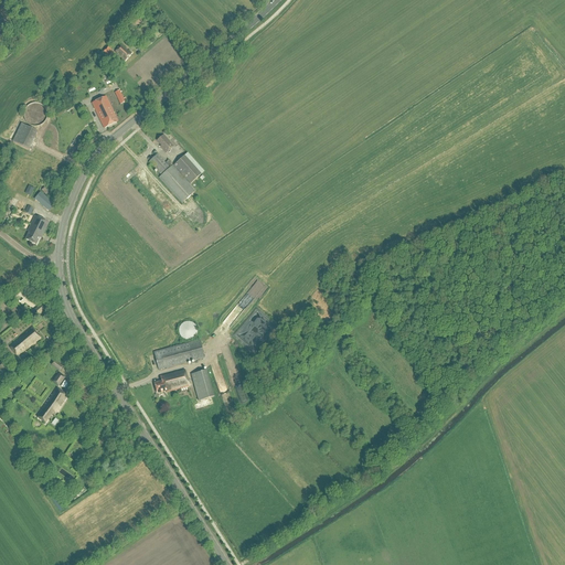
[(125,61),(131,54),(120,45),(115,52),(125,61)]
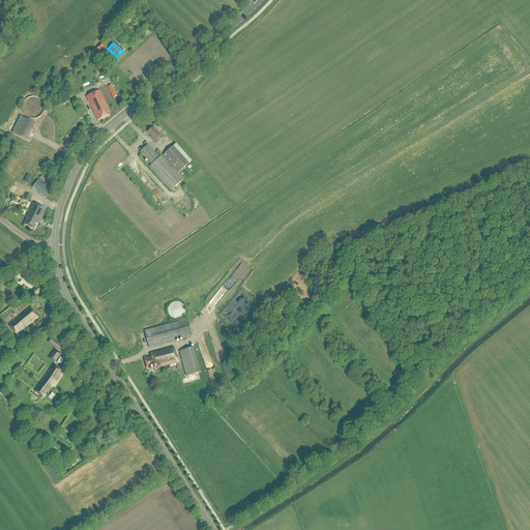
[(97,50),(104,56),(108,52),(101,45),(97,50)]
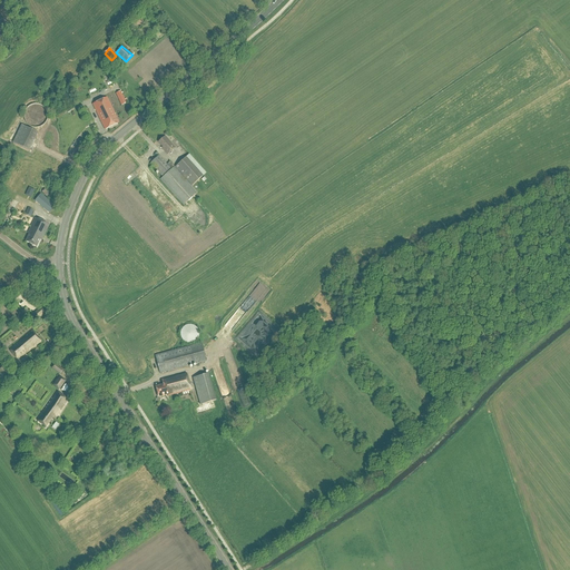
[(120,91),(116,94),(121,106),(126,104),(120,91)]
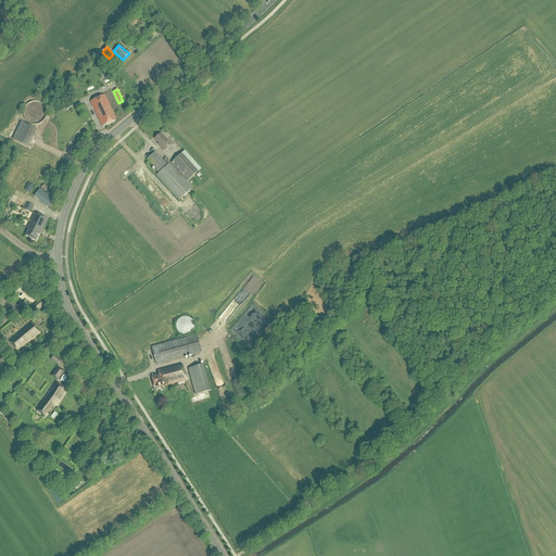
[(102,127),(116,119),(104,96),(90,102),(102,127)]
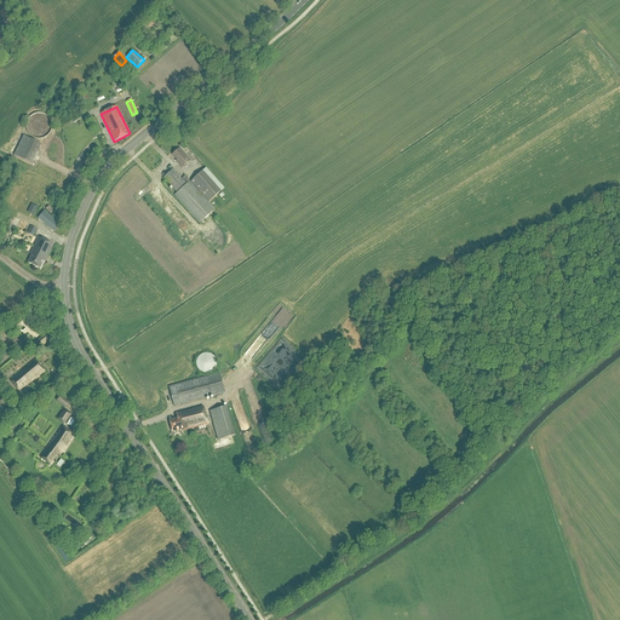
[(27,122),(24,127),(40,137),(49,122),(45,121),(49,116),(41,113),(40,115),(35,113),(29,124),(27,122)]
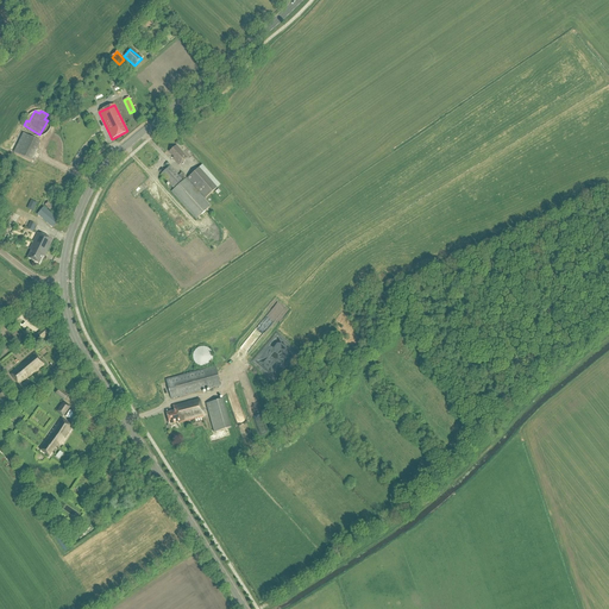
[(23,135),(14,152),(31,162),(41,143),(23,135)]
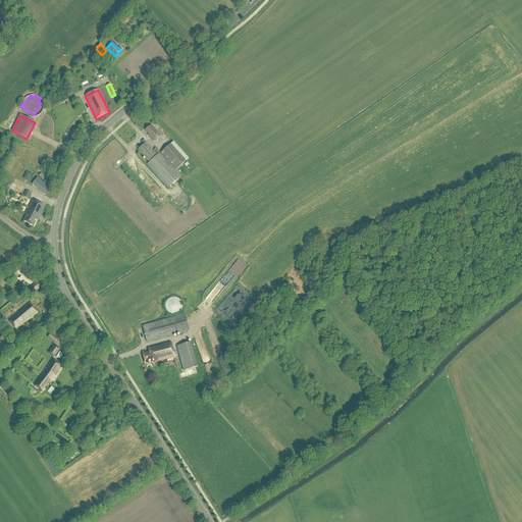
[(152,124),(152,125),(146,131),(152,137),(151,138),(154,142),(161,136),(152,124)]
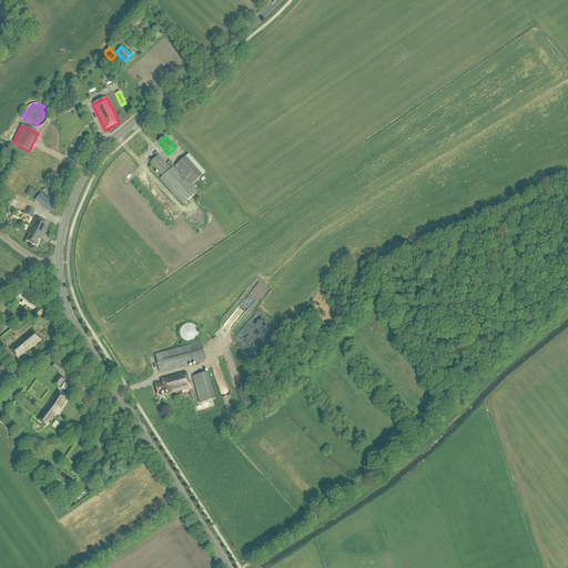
[(196,193),(191,186),(205,173),(189,154),(175,166),(170,161),(166,164),(159,155),(150,163),(162,176),(160,180),(183,205),(196,193)]
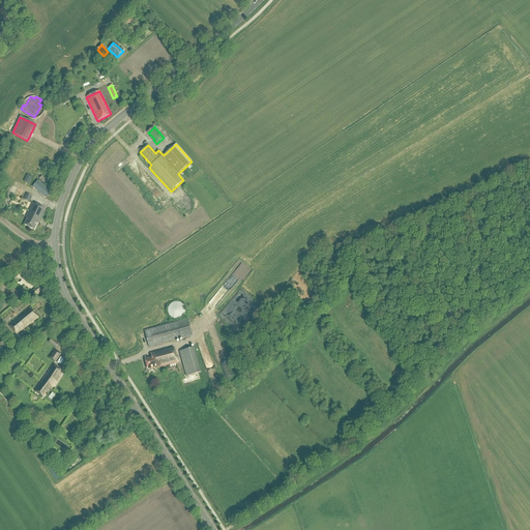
[(38,181),(32,187),(46,199),(52,193),(38,181)]
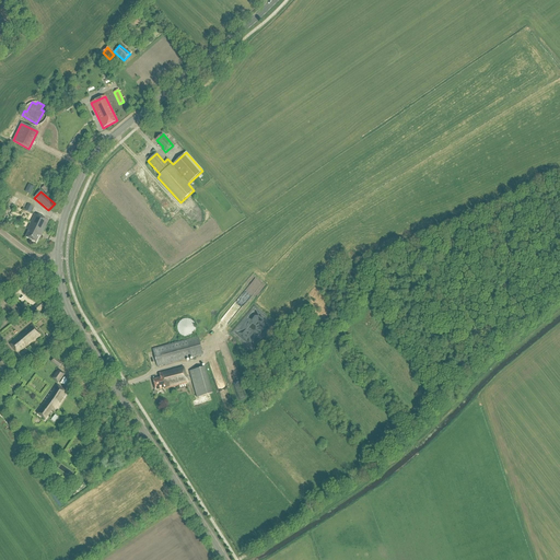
[(43,233),(48,221),(35,214),(27,230),(28,231),(25,237),(36,243),(42,232),(43,233)]
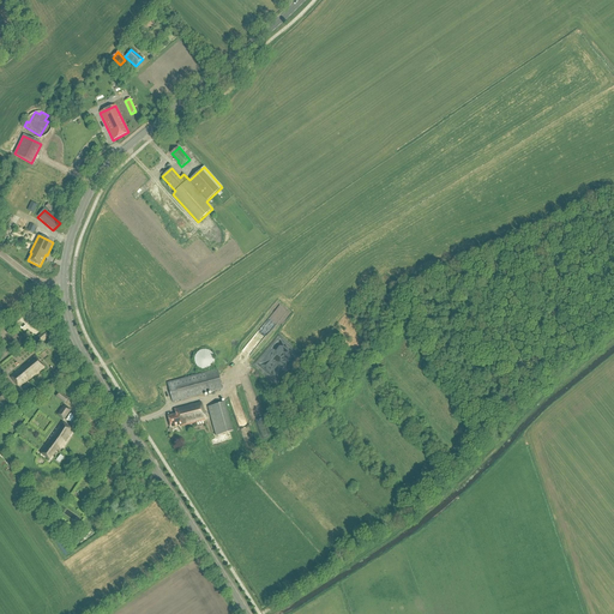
[(35,338),(41,345),(49,337),(44,331),(35,338)]
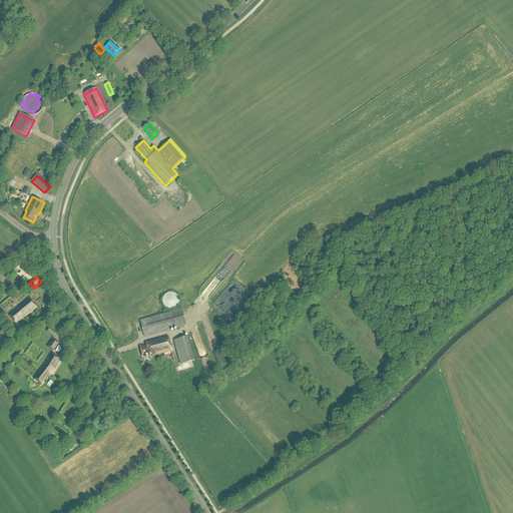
[(227,316),(232,310),(223,303),(225,300),(226,301),(230,297),(233,300),(236,296),(231,292),(229,294),(223,289),(211,303),(227,316)]
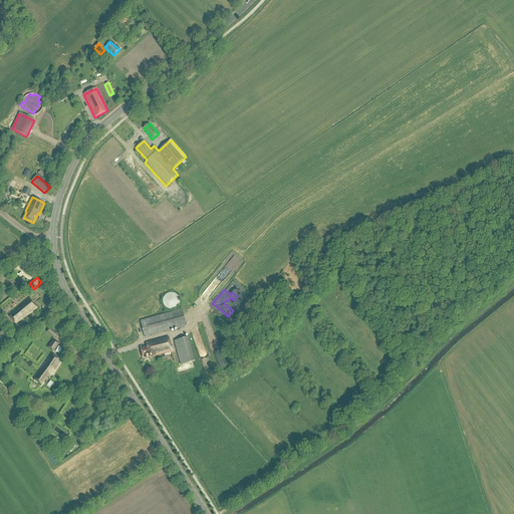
[(163,301),(163,304),(165,307),(167,309),(169,310),(172,310),(174,310),(177,308),(179,306),(180,304),(180,301),(179,298),(177,296),(175,294),(173,293),(170,294),(167,295),(165,296),(164,299),(163,301)]
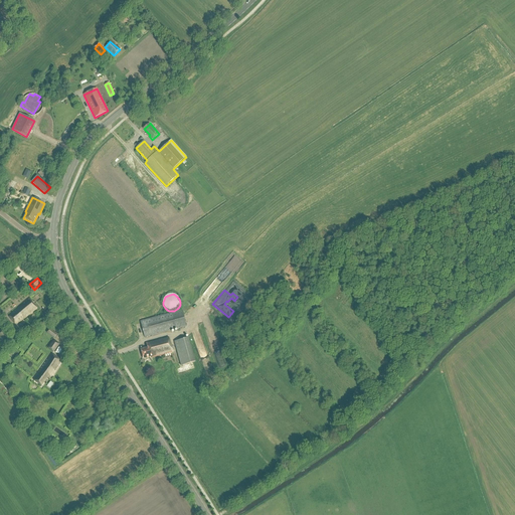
[(25,318),(38,308),(30,298),(8,315),(16,324),(23,318),(25,318)]
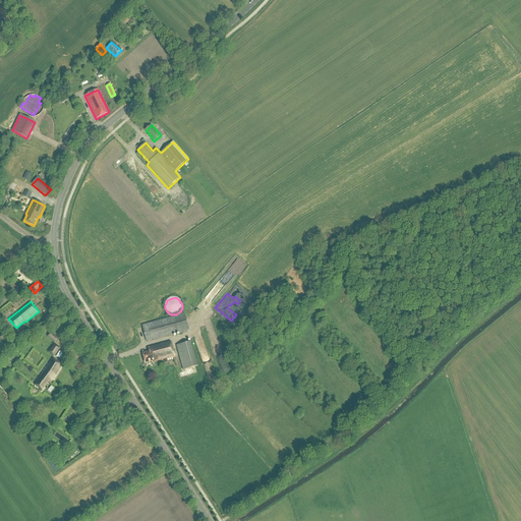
[(147,341),(189,330),(185,313),(142,325),(147,341)]
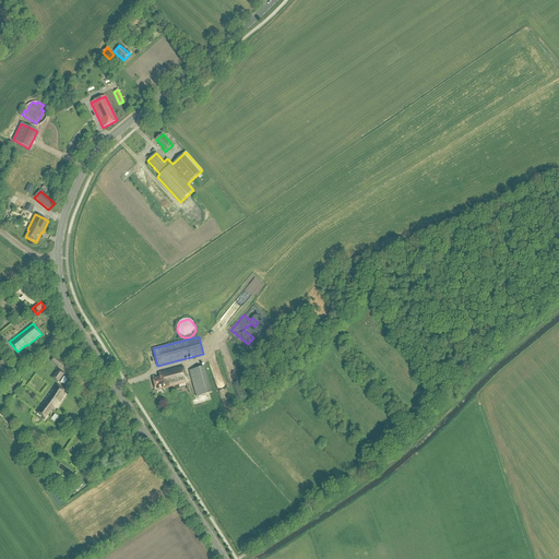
[(50,361),(59,368),(63,364),(54,357),(50,361)]
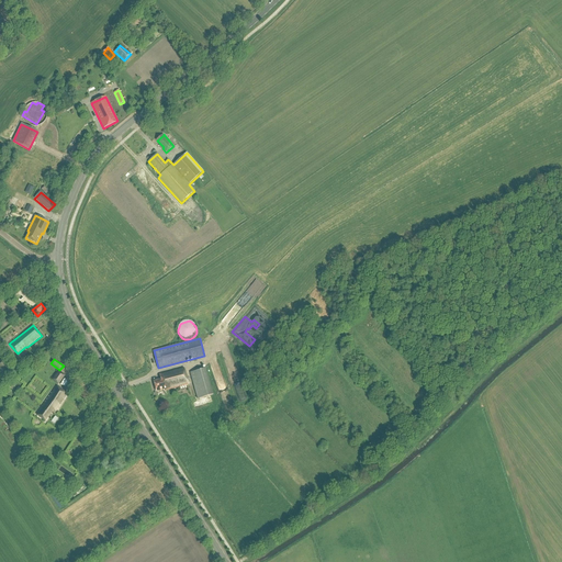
[(165,390),(189,384),(184,367),(160,373),(161,378),(154,380),(157,391),(164,389),(165,390)]
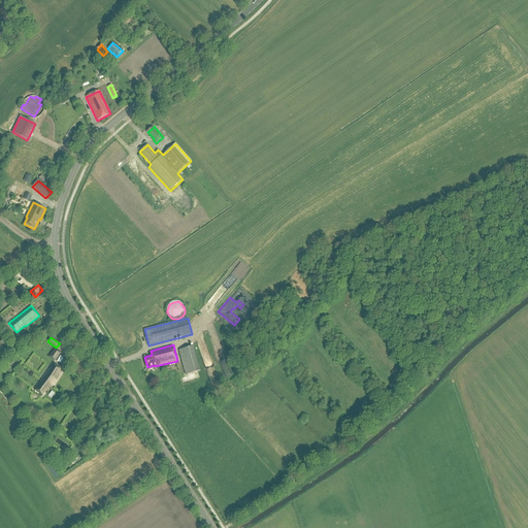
[(193,347),(178,351),(186,375),(200,371),(193,347)]
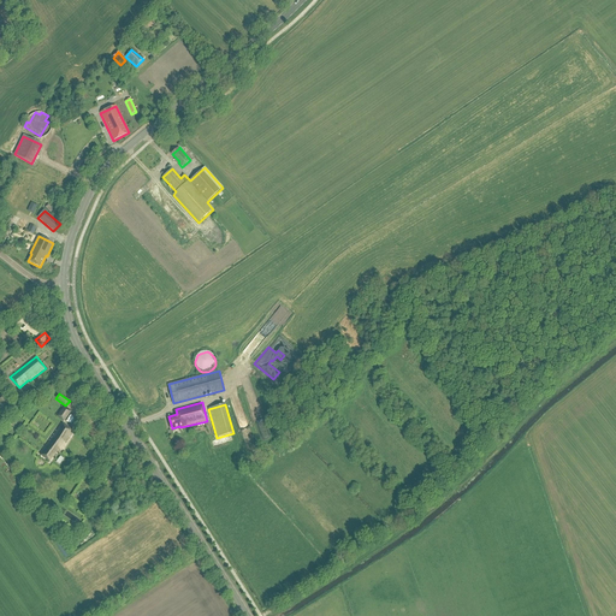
[(57,418),(64,422),(71,413),(64,407),(57,418)]
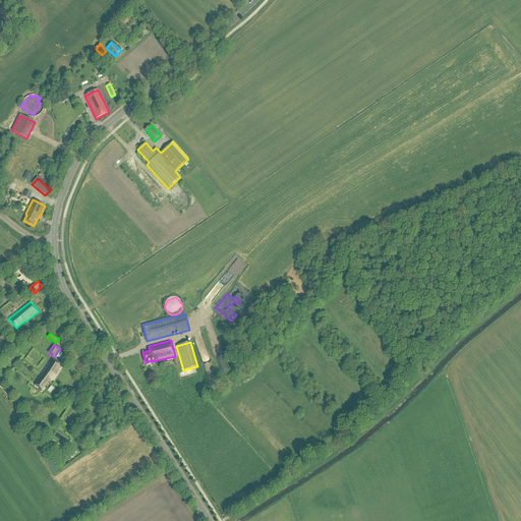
[(51,381),(63,364),(52,357),(43,370),(44,371),(34,385),(42,390),(50,380),(51,381)]
